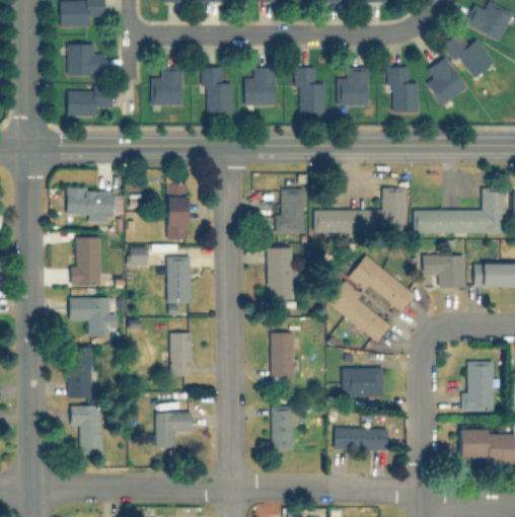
[(60,0),(60,26),(89,26),(89,15),(105,15),(105,0),(60,0)]
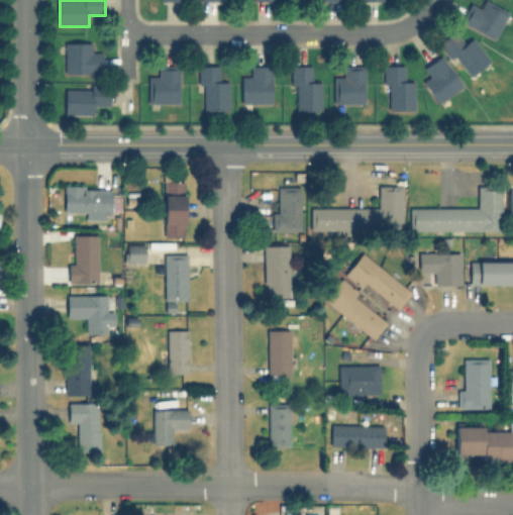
[(464,26),(498,39),(509,10),(487,2),(484,10),(472,5),(464,26)]
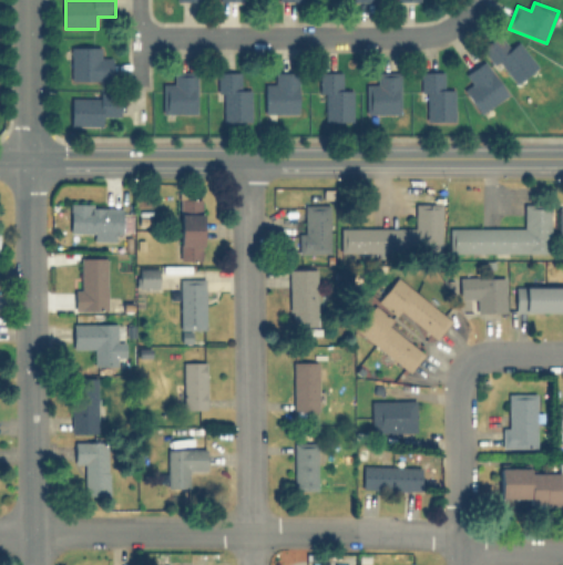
[(540,67),(519,41),(511,47),(502,36),(484,50),(515,88),(540,67)]
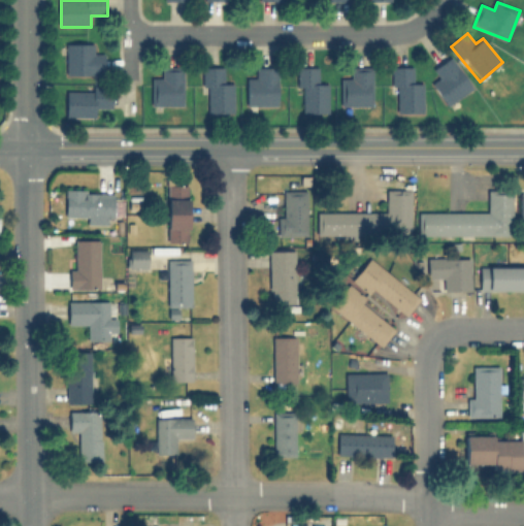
[(69,44),(69,76),(106,75),(106,55),(96,55),(96,44),(69,44)]
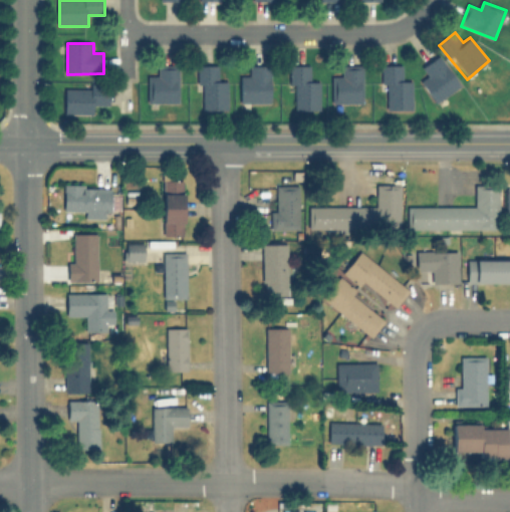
[(422,83),(439,103),(462,84),(440,56),(424,69),(430,76),(422,83)]
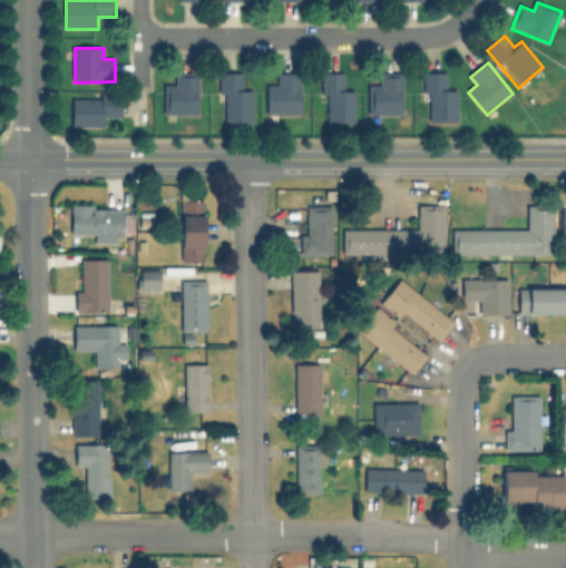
[(199,115),(199,74),(177,74),(177,86),(166,86),(166,115),(199,115)]
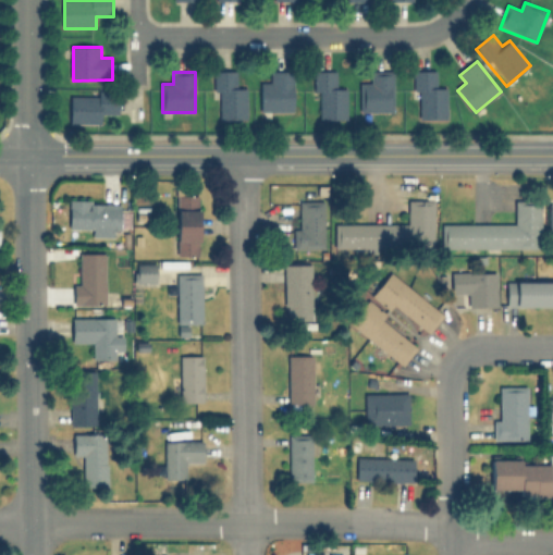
[(238,72),(218,72),(218,121),(248,121),(248,86),(238,86),(238,72)]
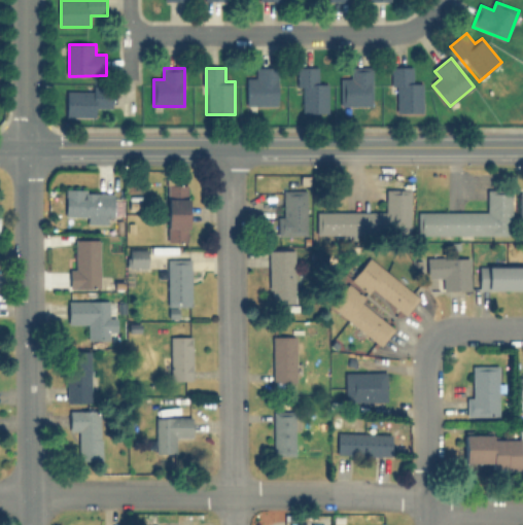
[(300,114),(329,114),(329,80),(320,80),(320,68),(300,68),(300,114)]
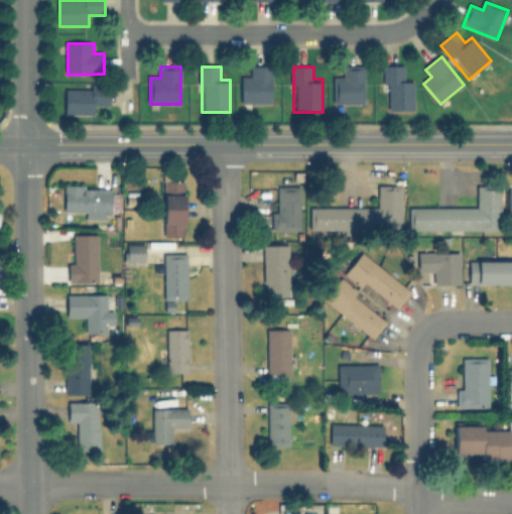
[(365,104),(365,67),(346,67),(346,79),(336,79),(336,104),(365,104)]
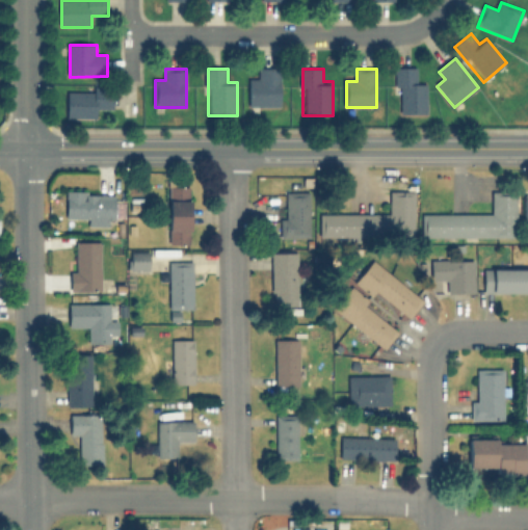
[(427,114),(427,81),(417,81),(417,69),(397,69),(397,114),(427,114)]
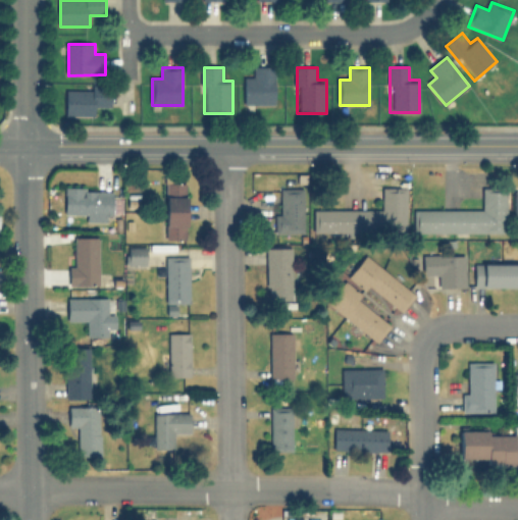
[(276,105),(276,68),(257,68),(257,80),(246,80),(246,105),(276,105)]
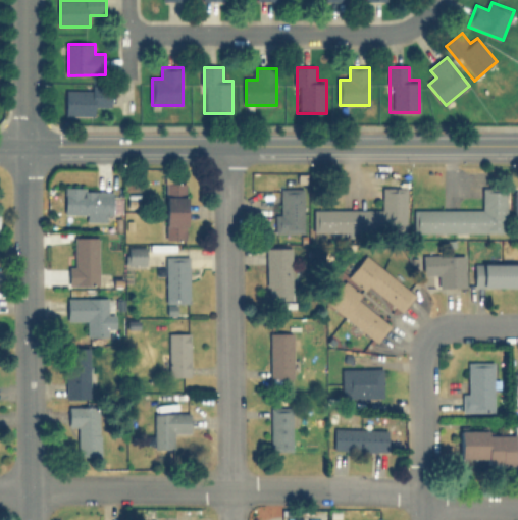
[(111,107),(111,89),(67,89),(67,117),(98,117),(98,107),(111,107)]
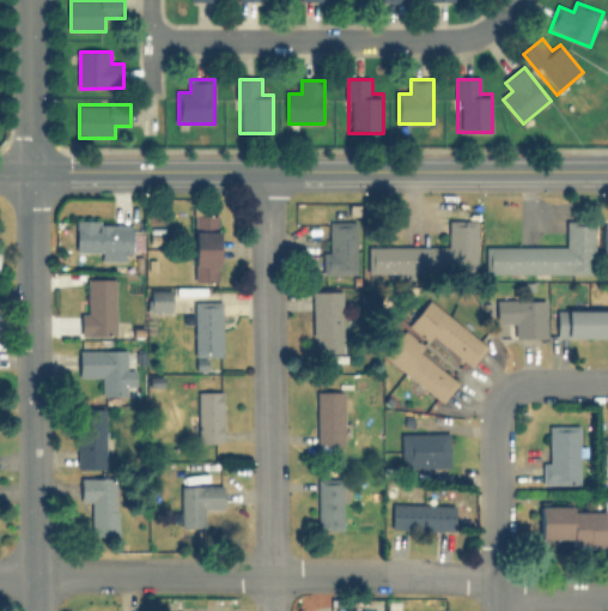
[(220,217),(198,217),(198,283),(220,283),(220,217)]
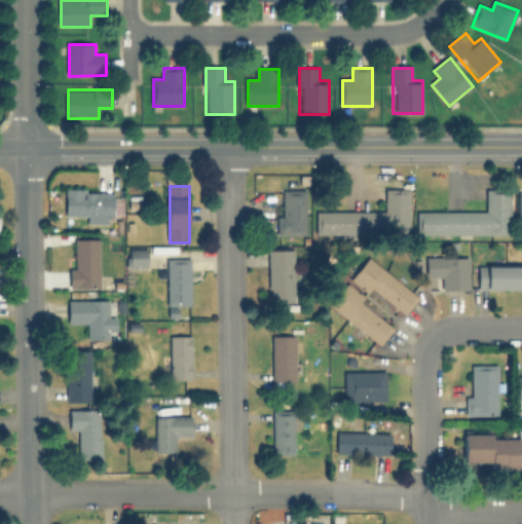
[(68,190),(68,223),(115,223),(115,190),(68,190)]
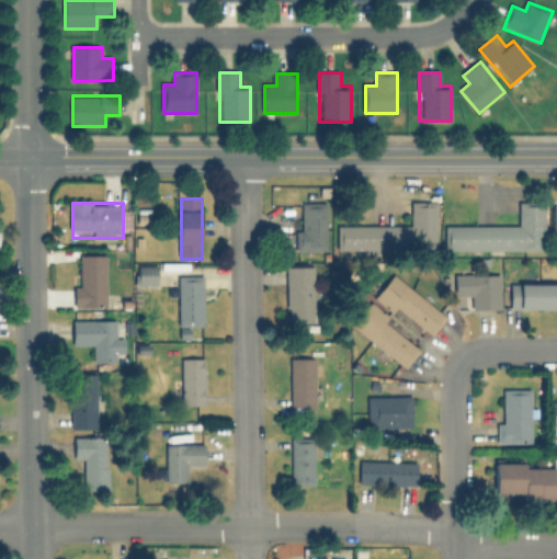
[(300,252),(329,252),(329,203),(300,203),(300,252)]
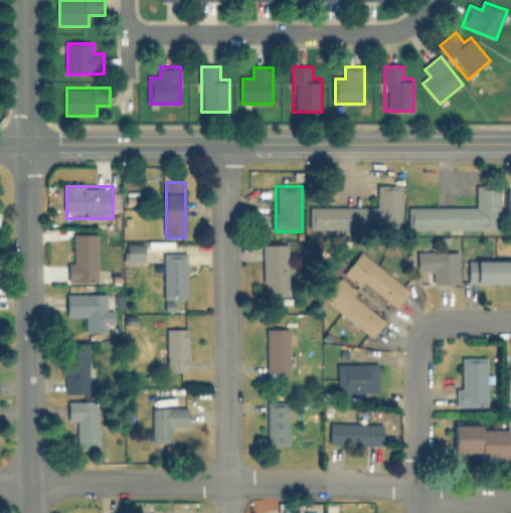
[(402,230),(403,186),(379,186),(379,208),(312,208),(312,230),(402,230)]
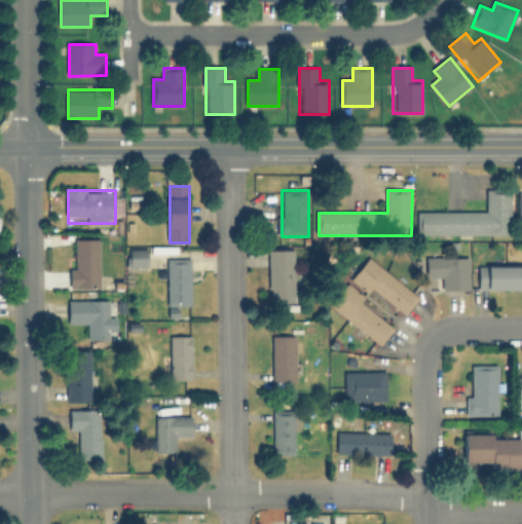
[(513,190),(487,190),(487,213),(420,213),(420,235),(513,235),(513,190)]
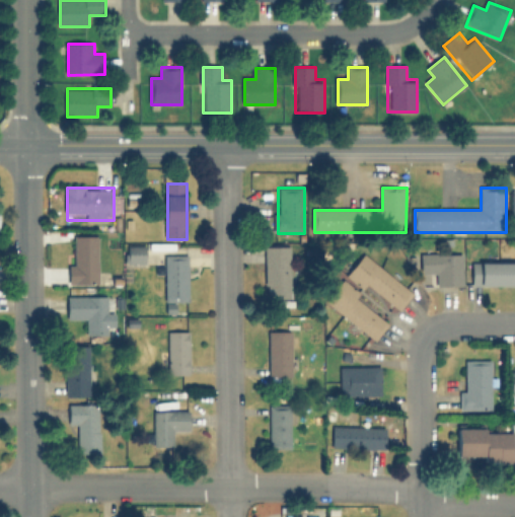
[(100,236),(72,236),(72,285),(100,285),(100,236)]
